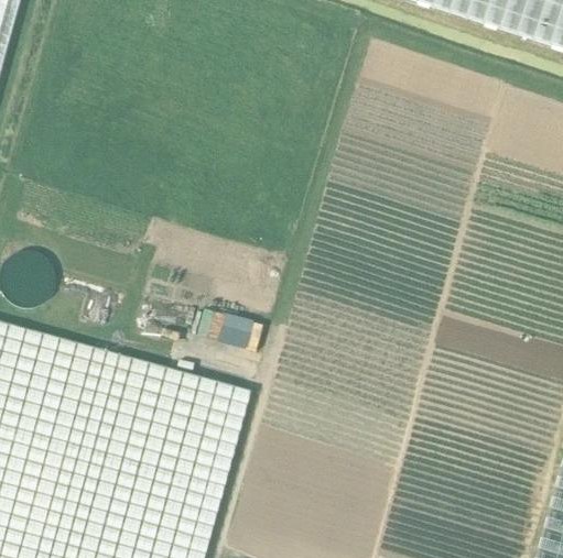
[(0,0),(0,76),(21,0),(0,0)]
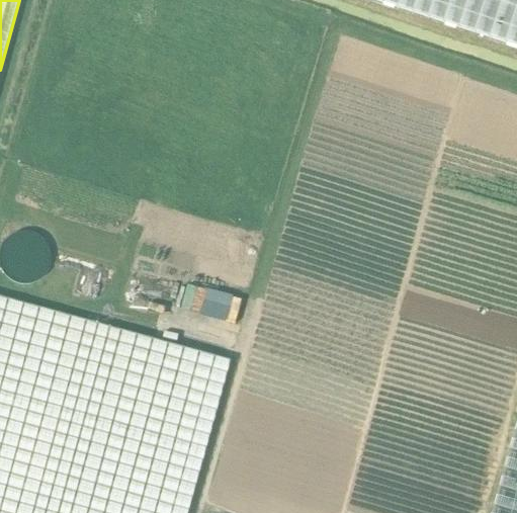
[(386,0),(516,43),(516,0),(386,0)]
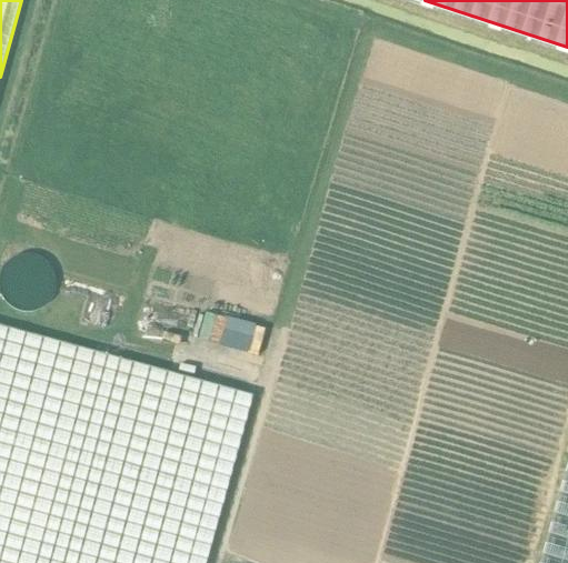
[(31,289),(46,290),(46,275),(48,275),(50,257),(25,254),(22,281),(31,281),(31,289)]
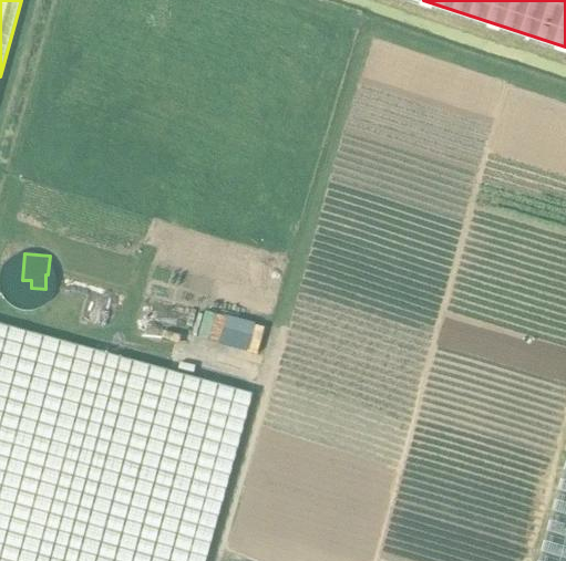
[(207,304),(199,331),(248,344),(256,319),(207,304)]
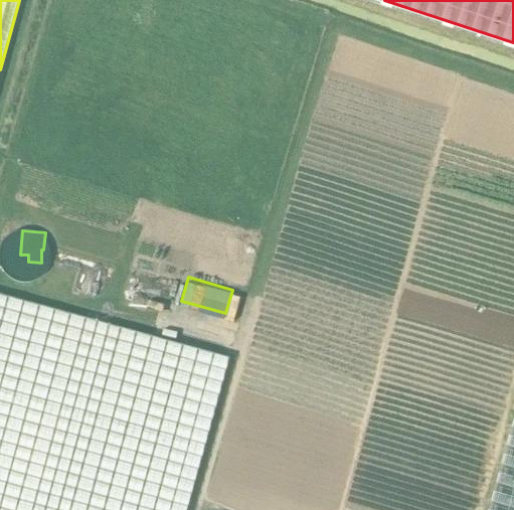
[(0,291),(0,509),(186,509),(191,494),(229,357),(91,317),(74,313),(0,291)]
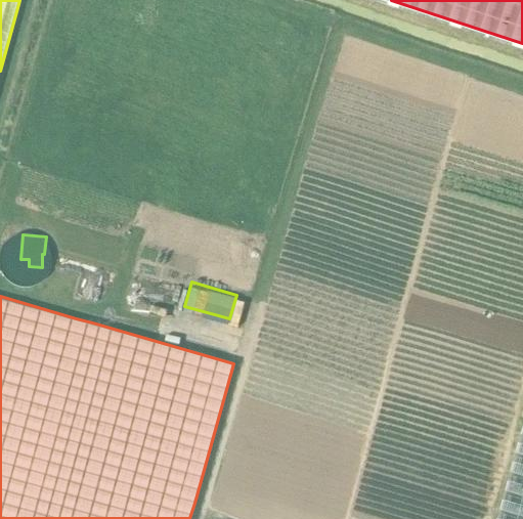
[(522,418),(494,518),(522,518),(522,418)]
